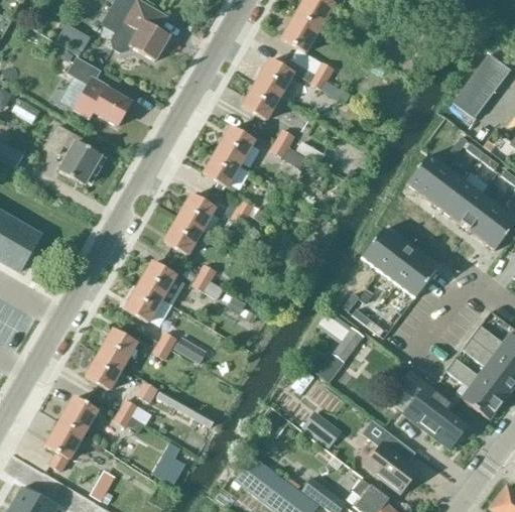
[(115,0),(107,14),(121,22),(122,23),(118,30),(114,31),(110,39),(112,48),(120,52),(128,50),(130,46),(154,59),(168,35),(159,30),(168,15),(141,0),(115,0)]
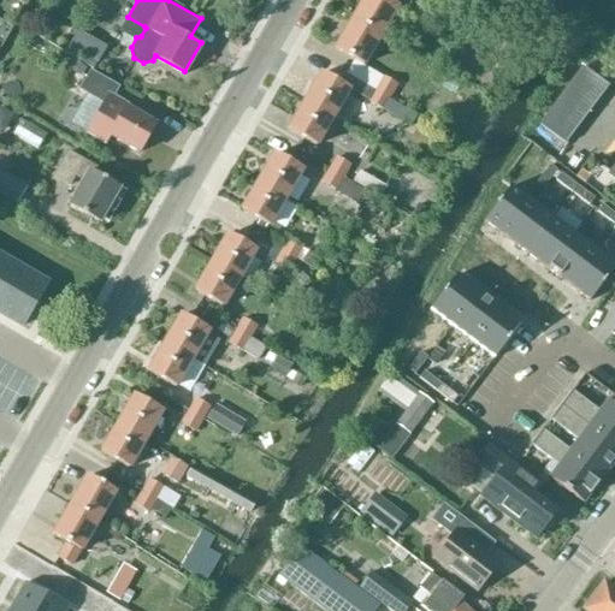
[(364,0),(354,17),(380,33),(397,3),(398,0),(364,0)]
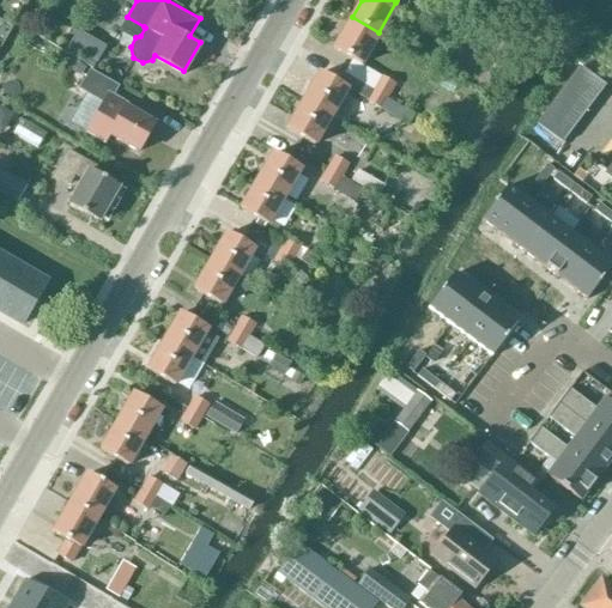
[(362,62),(379,32),(352,17),(334,47),(362,62)]
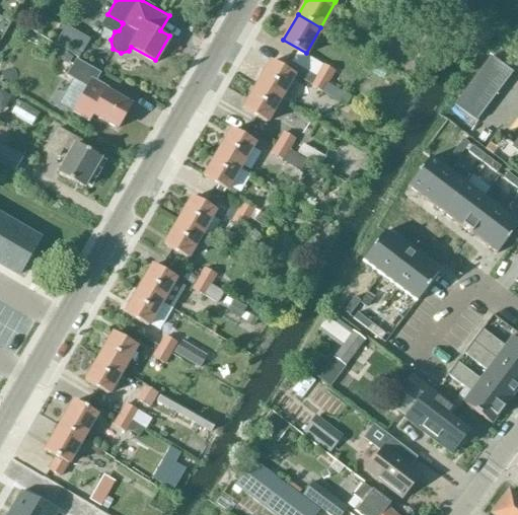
[(66,21),(58,35),(68,42),(76,27),(66,21)]
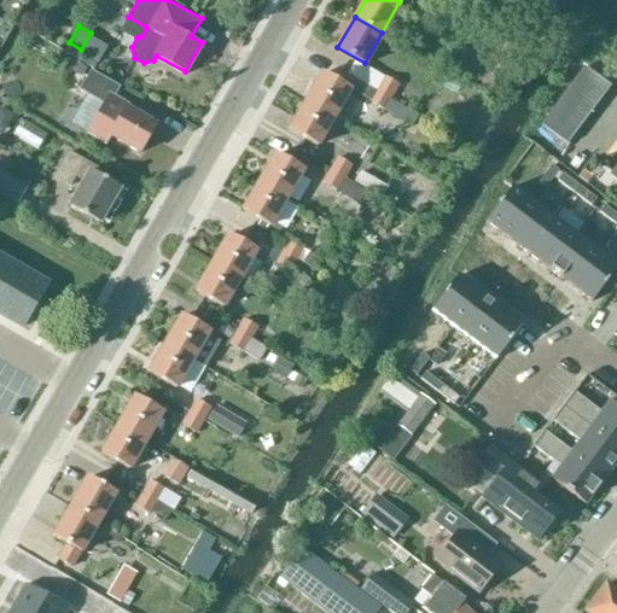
[(616,45),(606,59),(616,66),(616,45)]
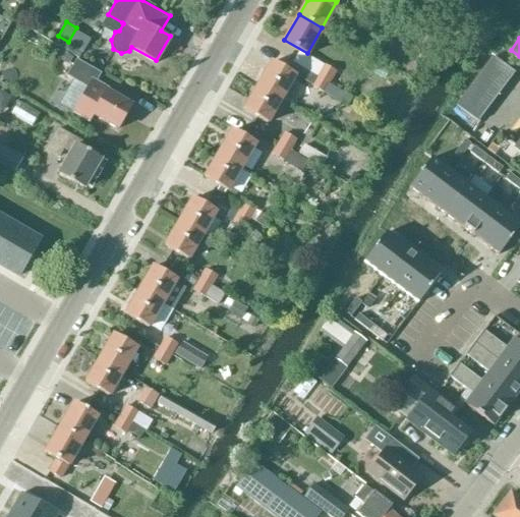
[(61,48),(57,55),(68,61),(72,54),(61,48)]
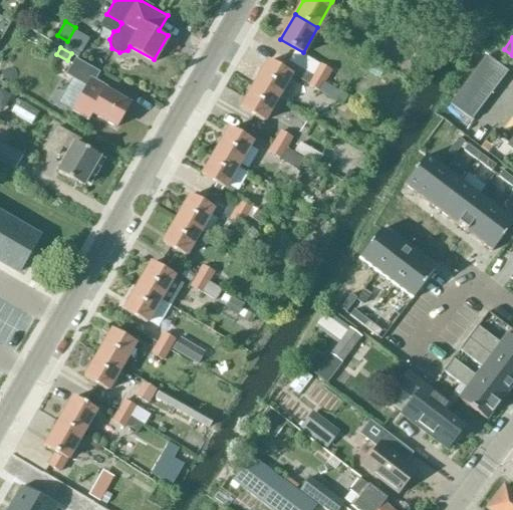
[(472,117),(508,69),(487,53),(451,101),(472,117)]
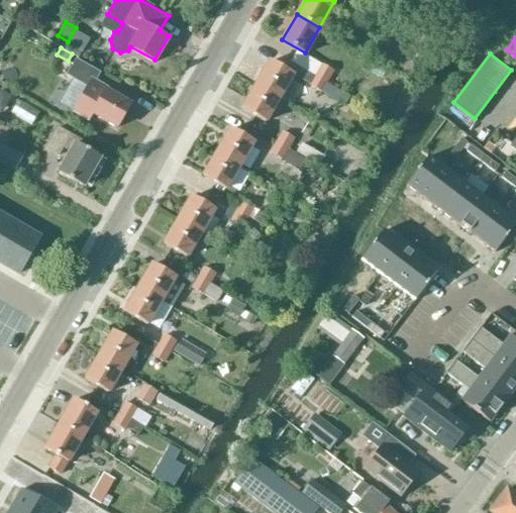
[(74,76),(59,101),(73,109),(88,118),(92,111),(116,125),(130,102),(115,93),(116,91),(95,79),(100,70),(76,56),(67,72),(74,76)]
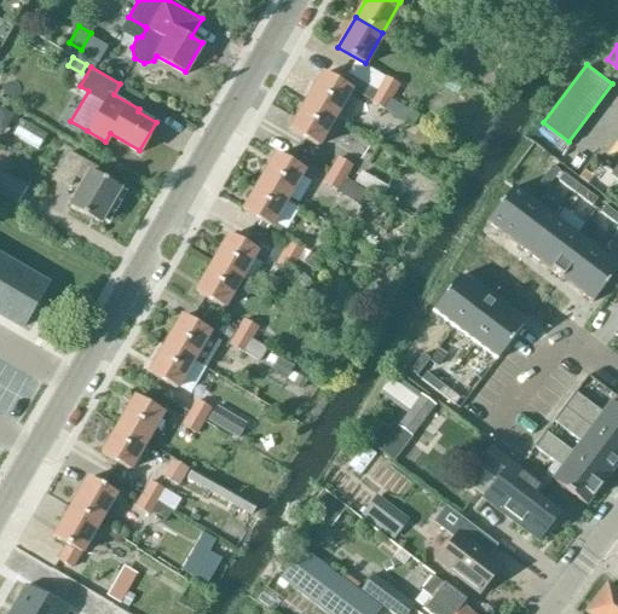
[(362,93),(341,81),(324,71),(307,99),(334,115),(335,114),(346,121),(362,93)]
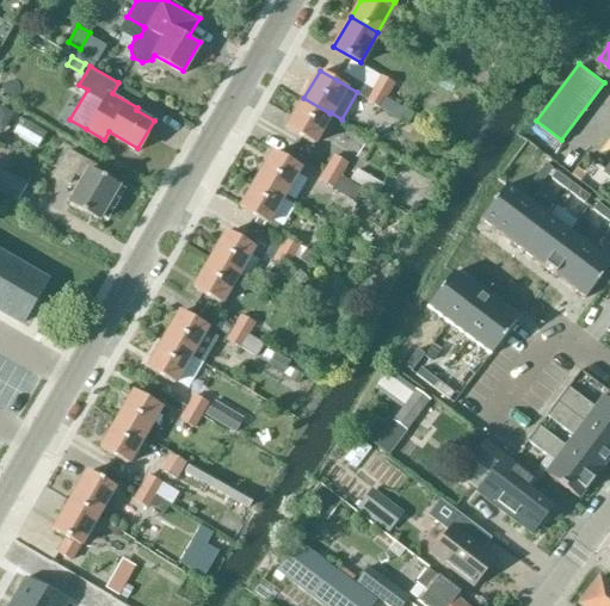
[(374,86),(388,94),(395,81),(382,73),(374,86)]
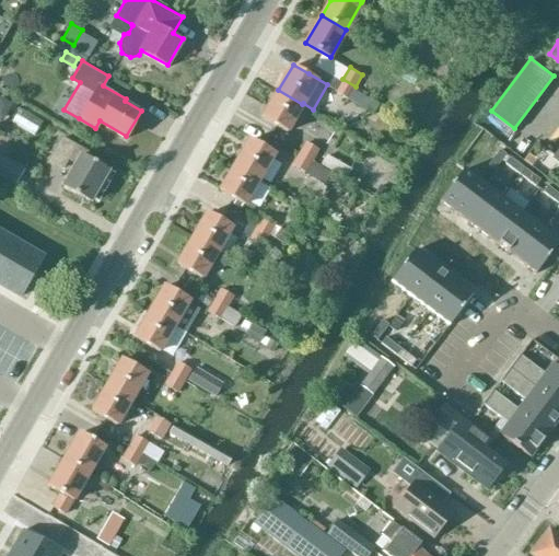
[(380,101),(356,87),(342,79),(336,90),(374,112),(380,101)]
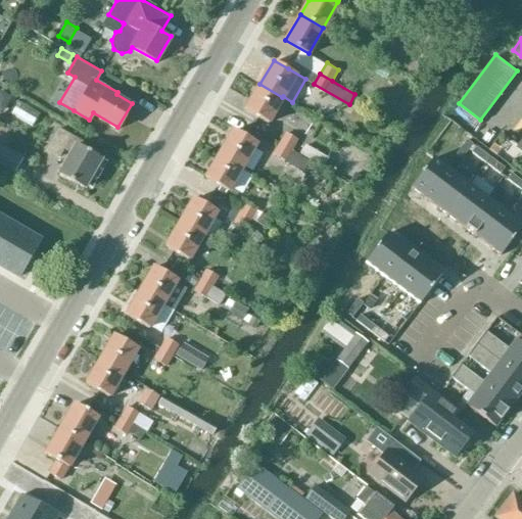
[(269,122),(282,97),(259,84),(245,108),(269,122)]
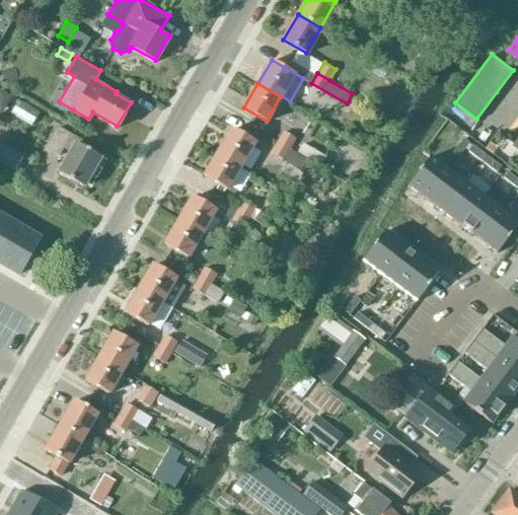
[(1,88),(0,89),(0,108),(3,111),(11,95),(1,88)]
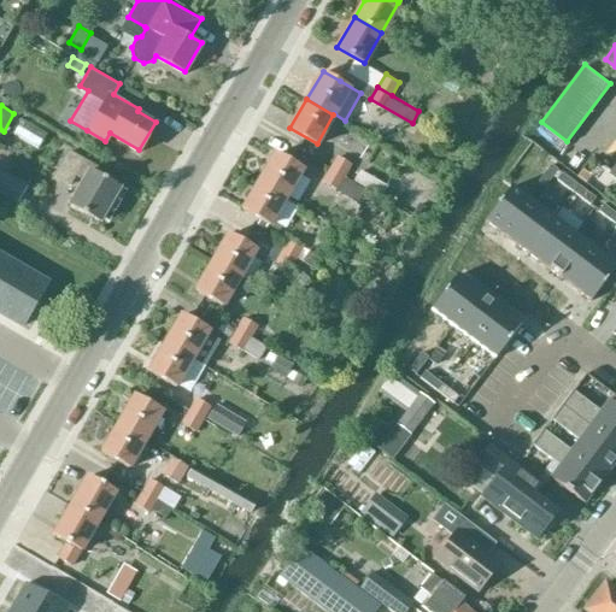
[(36,116),(30,128),(58,140),(64,128),(36,116)]
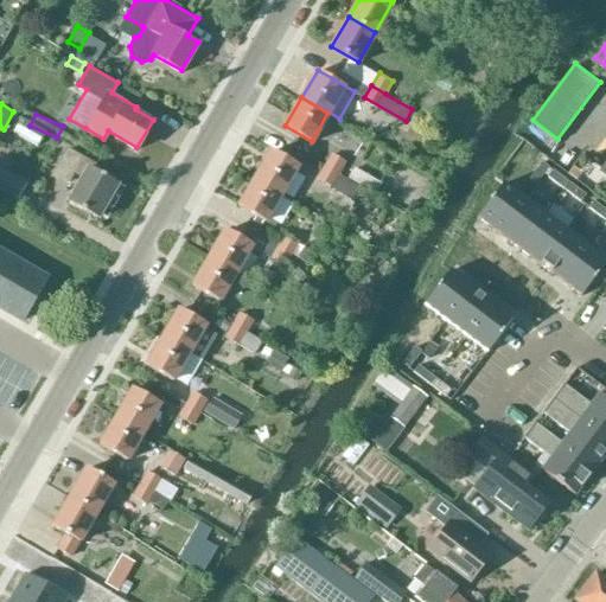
[(97,217),(117,181),(94,167),(96,162),(69,147),(55,171),(69,179),(74,170),(83,175),(69,200),(97,217)]
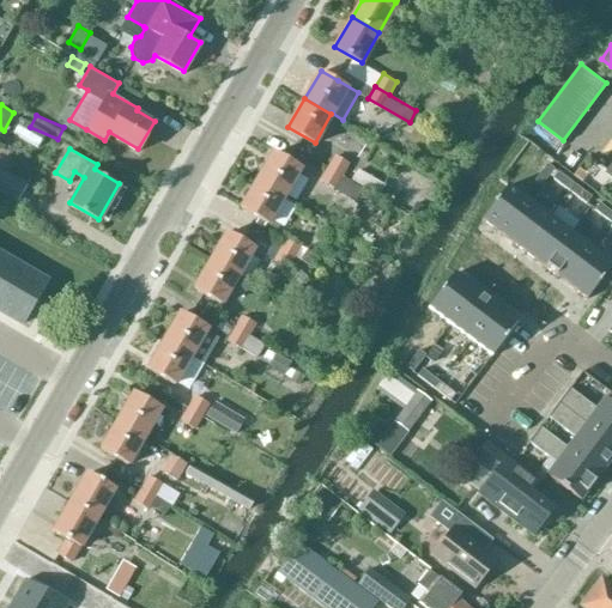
[(258,178),(285,195),(301,166),(273,151),(258,178)]
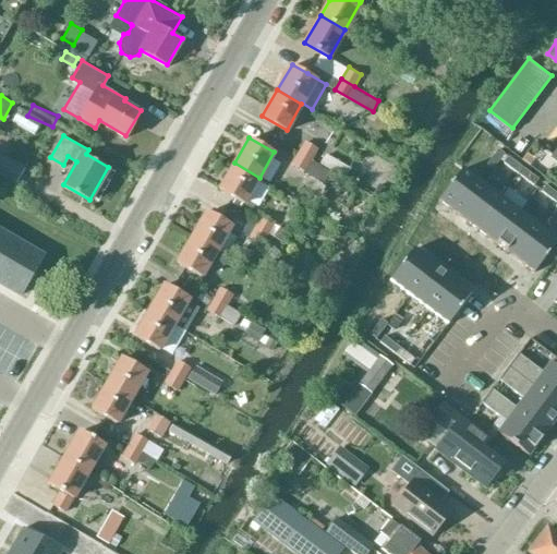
[(305,140),(299,151),(312,158),(318,147),(305,140)]
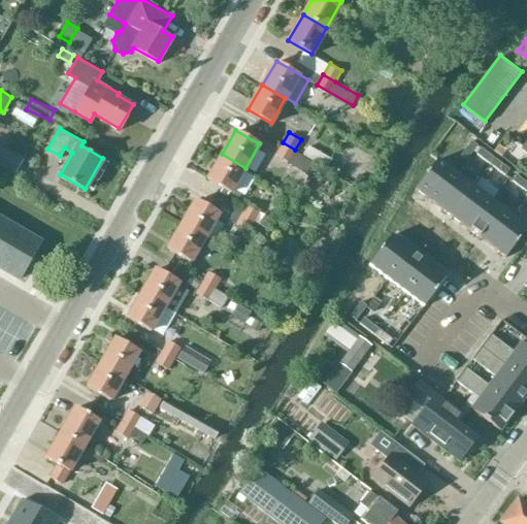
[(467,158),(478,143),(471,139),(461,154),(467,158)]
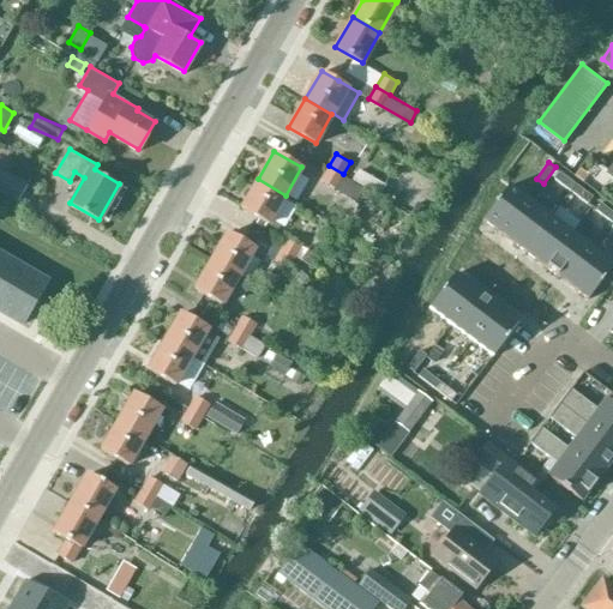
[(336,186),(343,174),(329,166),(323,178),(336,186)]
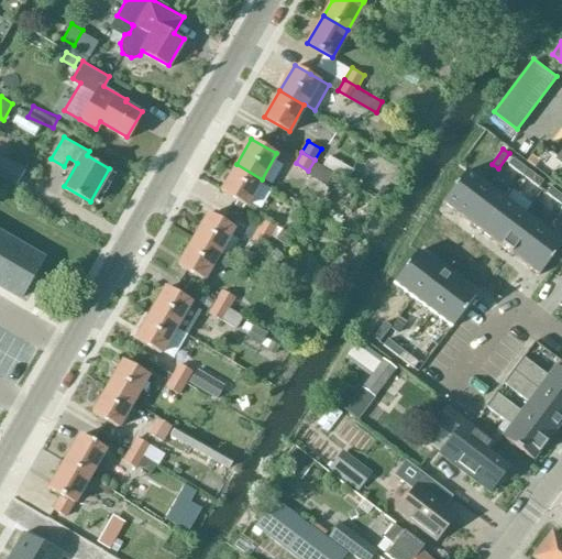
[(25,168),(0,153),(0,175),(15,185),(25,168)]
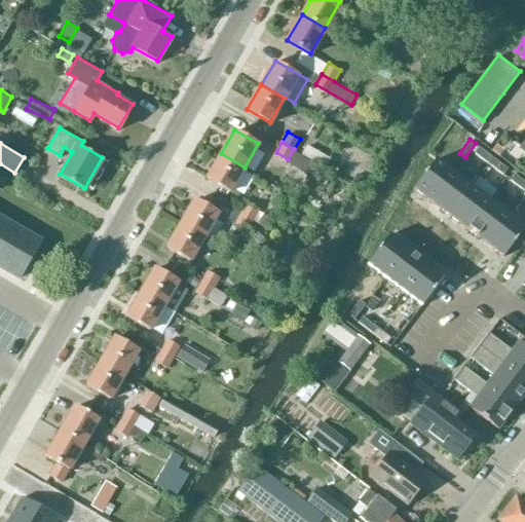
[(308,143),(302,154),(326,168),(331,157),(308,143)]
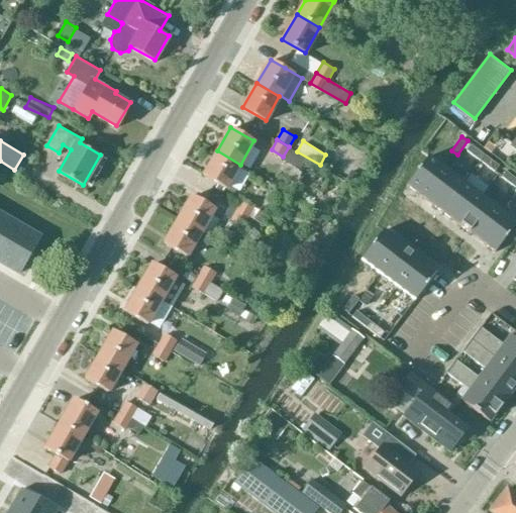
[(467,148),(481,160),(485,154),(471,143),(467,148)]
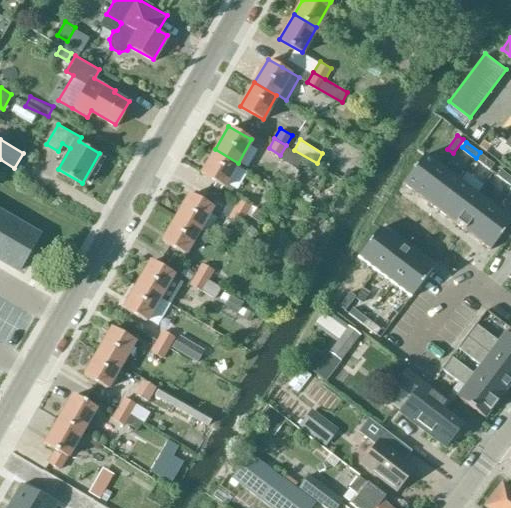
[(215,149),(201,173),(224,186),(227,182),(227,181),(237,164),(238,163),(215,149)]
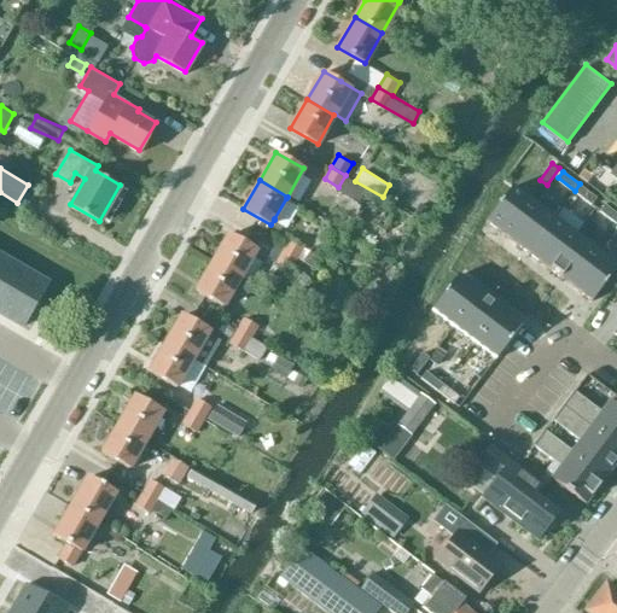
[(580,184),(575,191),(592,203),(597,197),(580,184)]
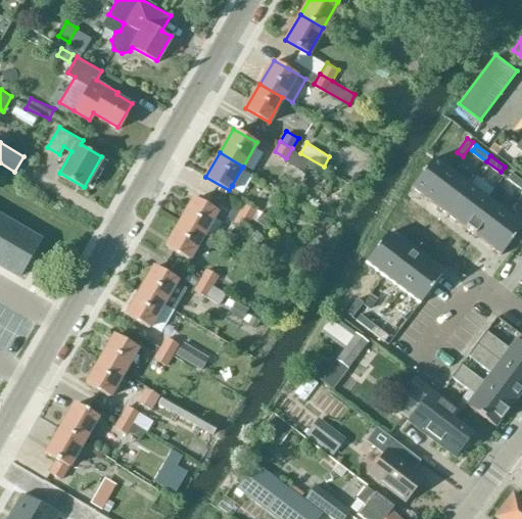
[(412,186),(430,199),(452,171),(433,156),(412,186)]
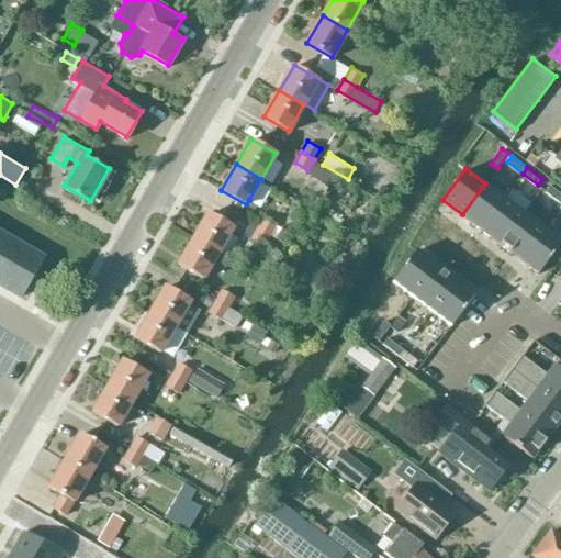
[(462,214),(481,229),(504,198),(485,183),(462,214)]
